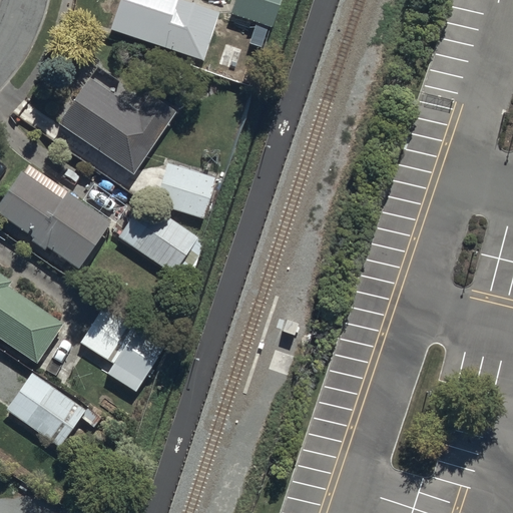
[(117,0),(109,27),(202,57),(218,9),(191,0),(117,0)]
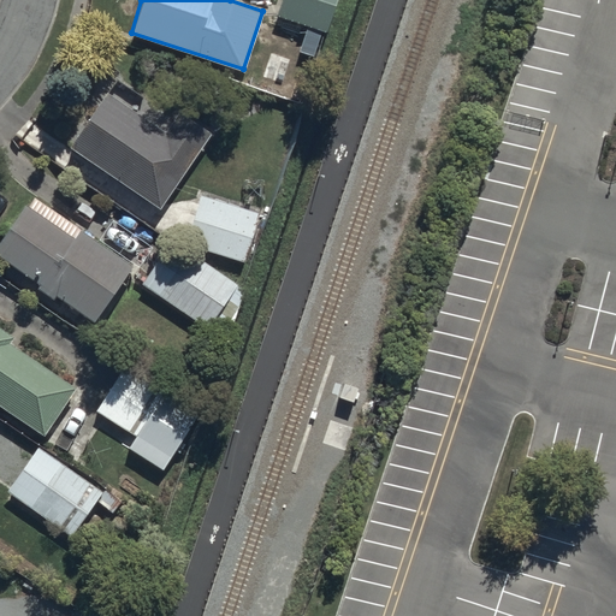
[(324,30),(333,0),(280,0),(277,16),(324,30)]
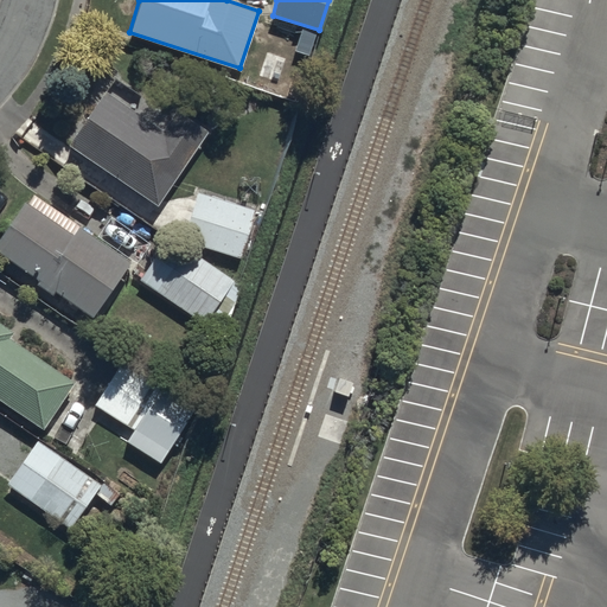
[(157,205),(209,129),(178,108),(163,129),(104,89),(68,145),(157,205)]
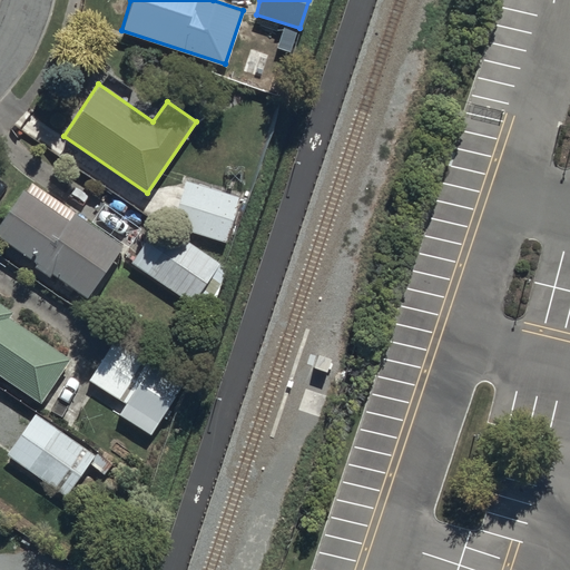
[(226,242),(238,197),(183,180),(169,225),(226,242)]
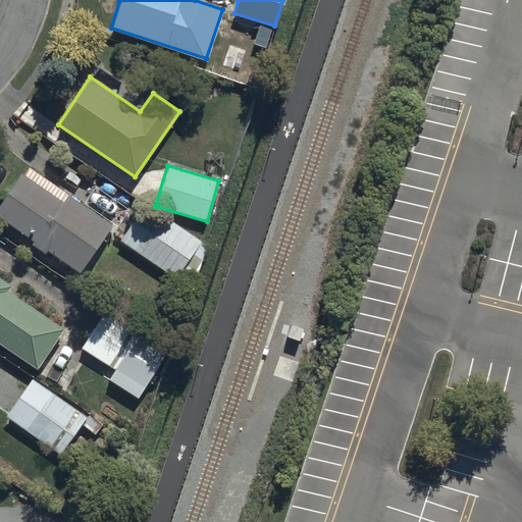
[(20,170),(0,200),(0,215),(35,240),(33,244),(44,251),(46,248),(80,270),(111,223),(66,194),(63,199),(20,170)]
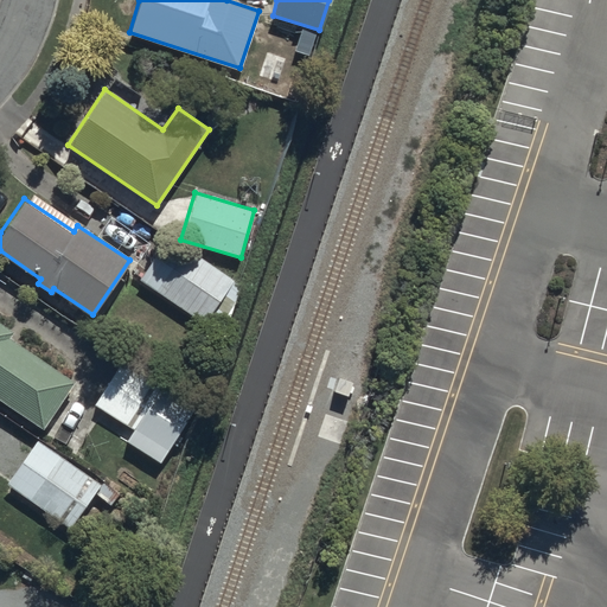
[(166,236),(134,283),(200,327),(208,318),(224,325),(240,283),(166,236)]
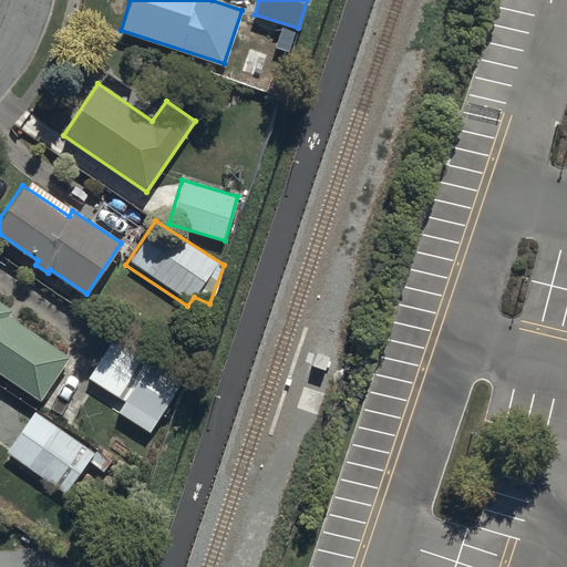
[(0,299),(0,371),(22,387),(18,393),(32,403),(37,397),(40,399),(43,394),(54,401),(64,385),(54,379),(71,356),(10,315),(14,309),(0,299)]
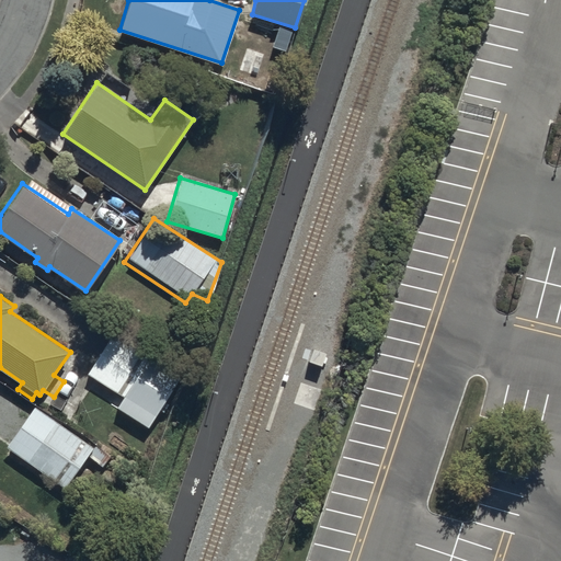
[(179,380),(113,334),(87,371),(94,377),(88,388),(147,427),(179,380)]
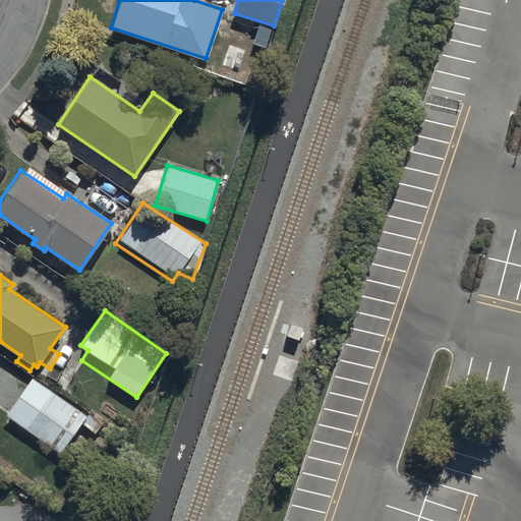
[(100,424),(31,378),(6,413),(8,414),(0,425),(0,427),(13,437),(19,426),(59,453),(80,422),(95,431),(100,424)]
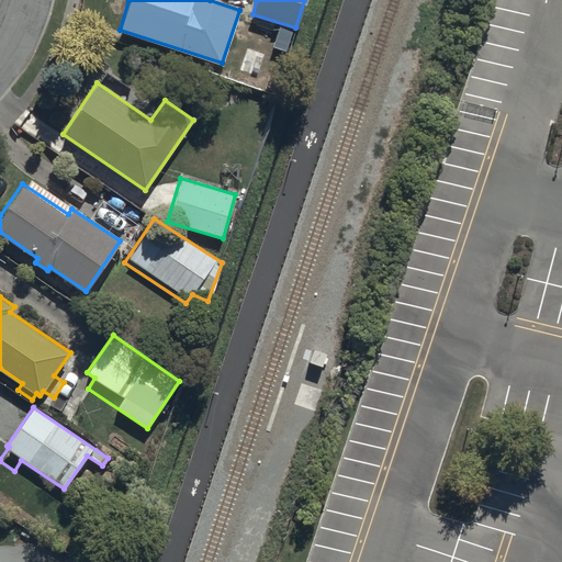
All buildings are outlined.
